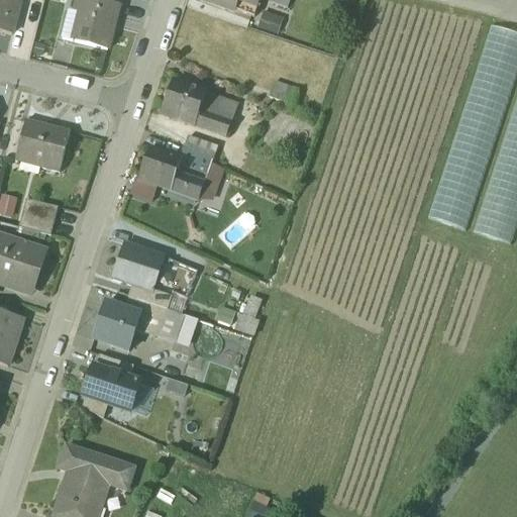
[(0,0),(0,32),(11,36),(20,0),(0,0)]
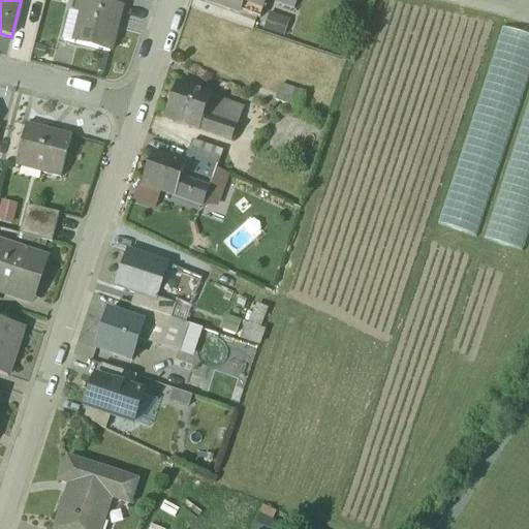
[(102,2),(93,0),(78,0),(74,14),(84,17),(76,43),(67,41),(67,42),(110,54),(121,7),(102,2)]
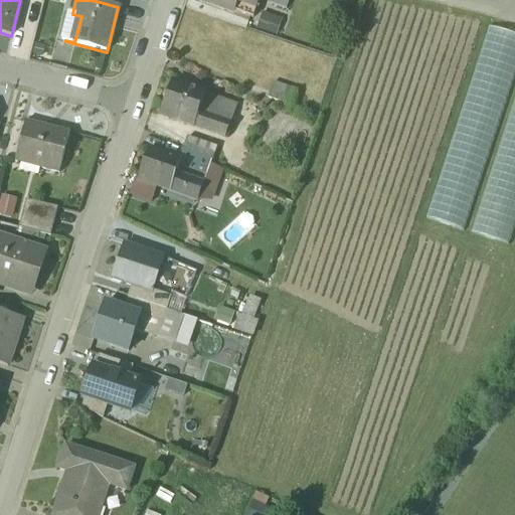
[(201,0),(233,11),(234,10),(254,17),(258,9),(261,0),(201,0)]
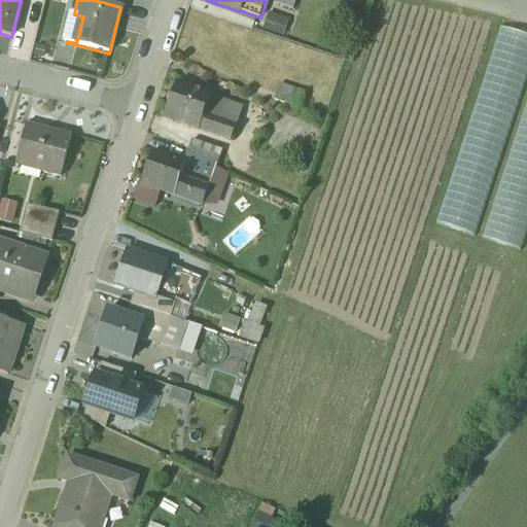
[(287,21),(269,14),(264,29),(283,35),(287,21)]
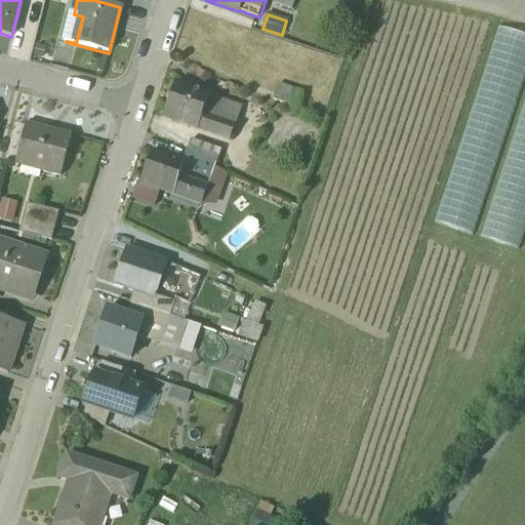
[(524,33),(493,25),(439,223),(476,233),(524,56),(524,33)]
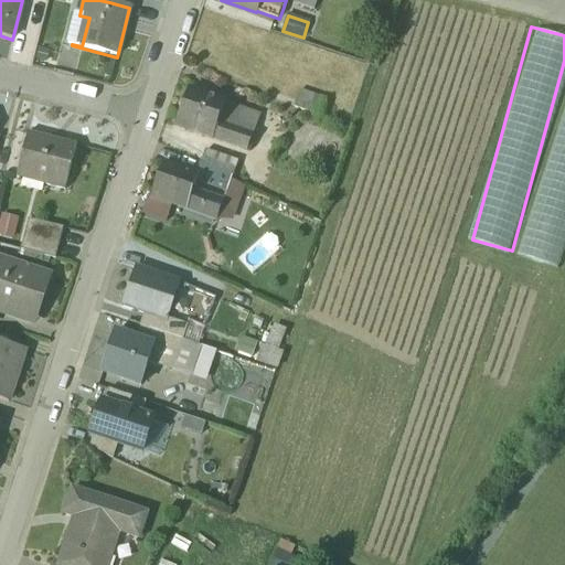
[(225,103),(190,89),(189,92),(183,91),(179,104),(183,106),(177,126),(212,139),(213,138),(219,124),(225,103)]
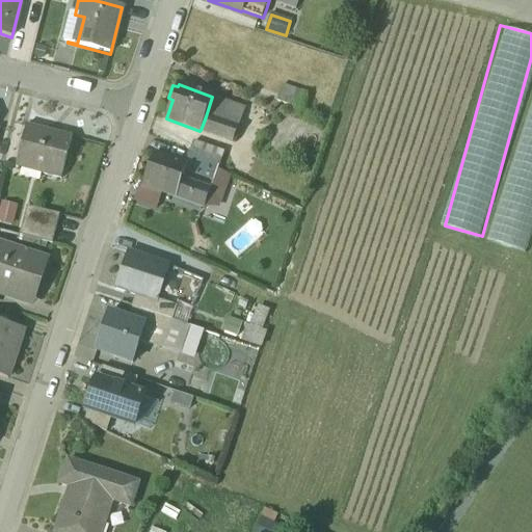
[(245,108),(212,97),(206,116),(239,128),(245,108)]
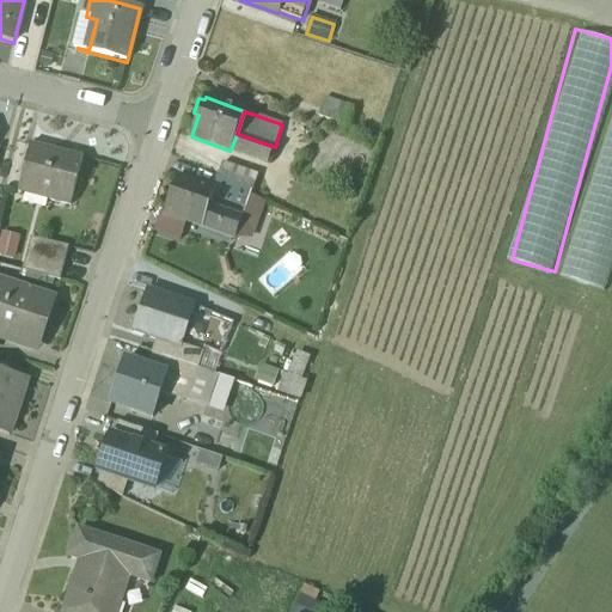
[(610,288),(611,279),(611,111),(567,277),(610,288)]
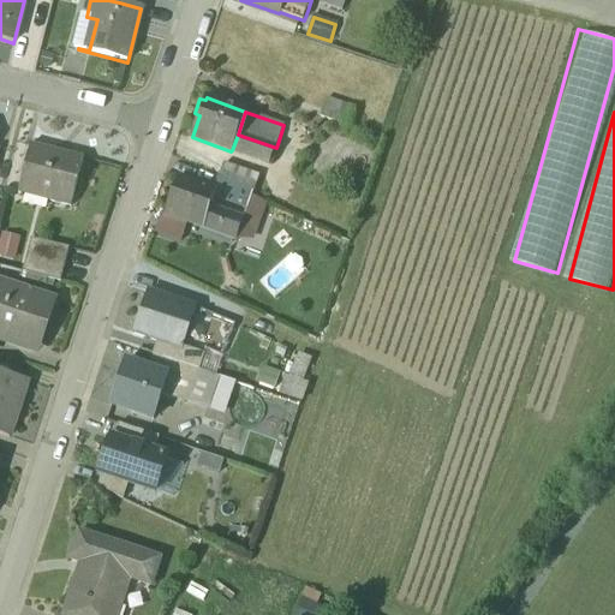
[(276,148),(238,135),(232,150),(270,163),(276,148)]
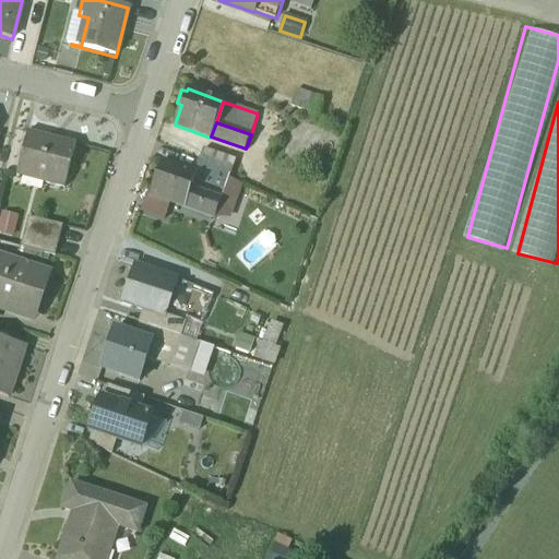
[(61,144),(27,135),(28,133),(26,133),(15,176),(18,176),(19,171),(45,178),(44,182),(62,188),(73,145),(62,142),(61,144)]
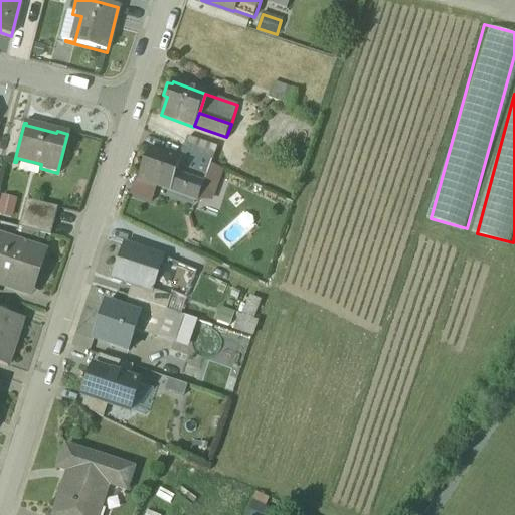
[(180,159),(149,149),(138,180),(198,200),(204,183),(176,173),(180,159)]
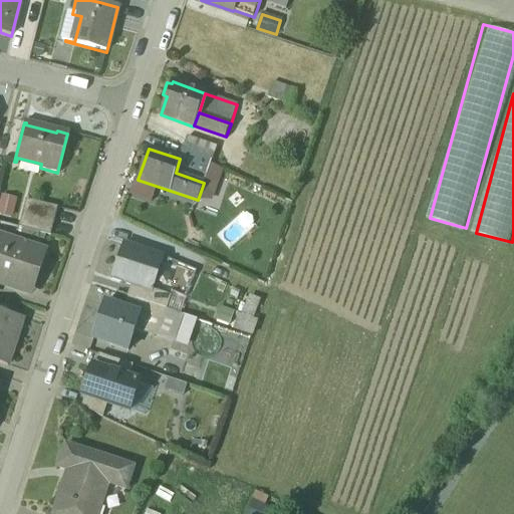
[(210,162),(183,149),(180,159),(176,173),(204,183),(210,162)]
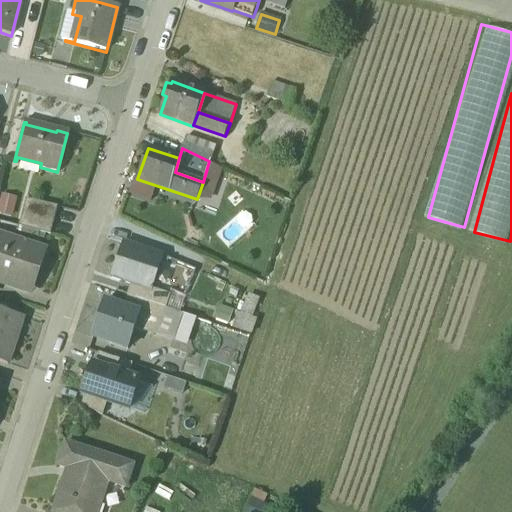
[(57,208),(25,200),(18,227),(50,235),(50,234),(47,233),(51,221),(53,222),(53,220),(51,220),(54,208),(56,209),(57,208)]
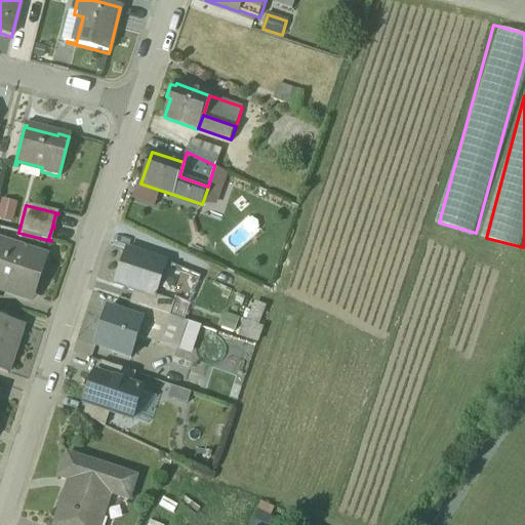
[(15,208),(2,206),(0,215),(0,224),(11,227),(15,208)]
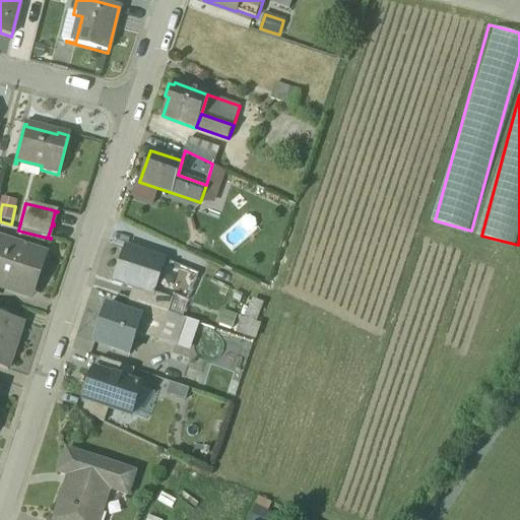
[(45,255),(0,240),(0,280),(33,291),(45,255)]
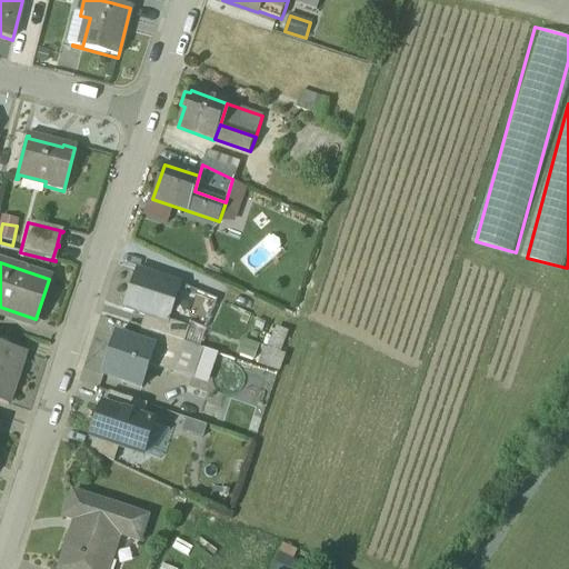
[(179,283),(137,270),(123,308),(145,315),(166,322),(179,283)]
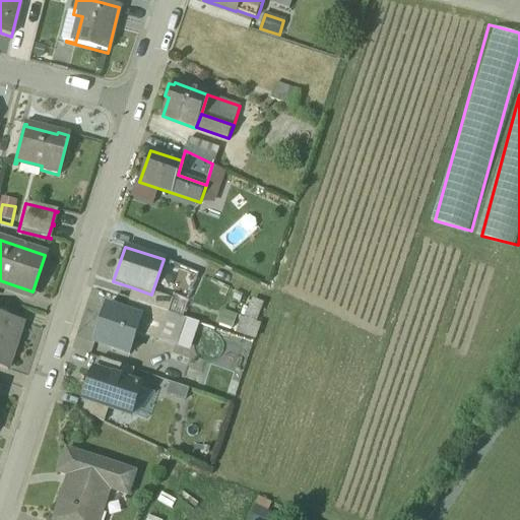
[(198,274),(179,266),(168,293),(187,301),(198,274)]
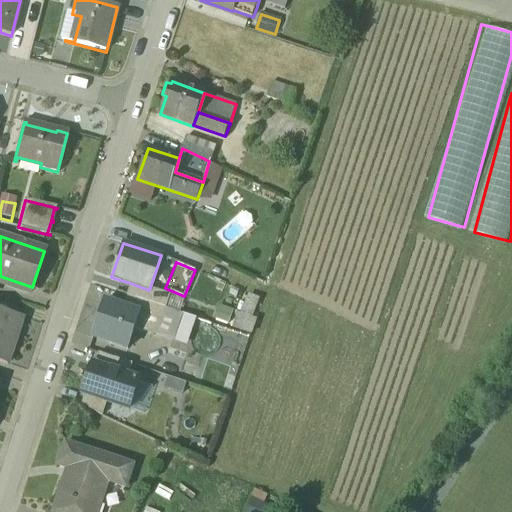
[(149,290),(130,283),(126,296),(164,308),(168,296),(149,290)]
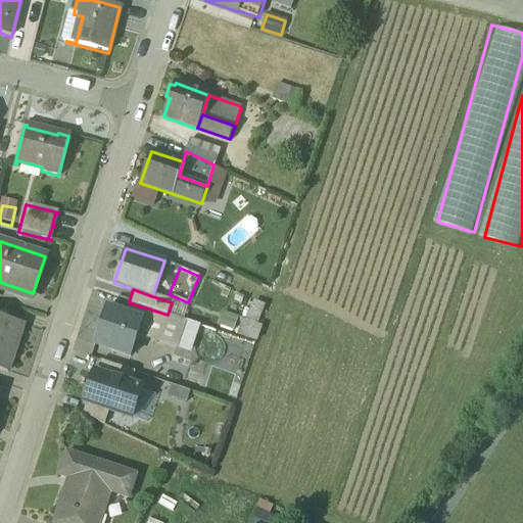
[(129,302),(117,298),(113,311),(142,320),(138,333),(158,340),(168,315),(129,302)]
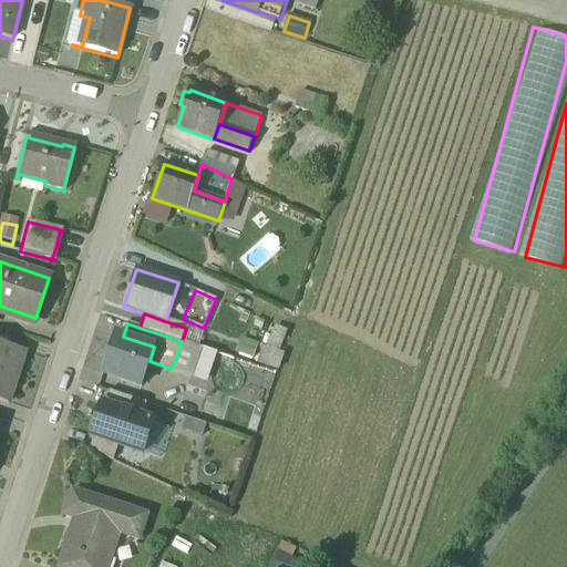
[(259,360),(274,367),(286,336),(271,330),(259,360)]
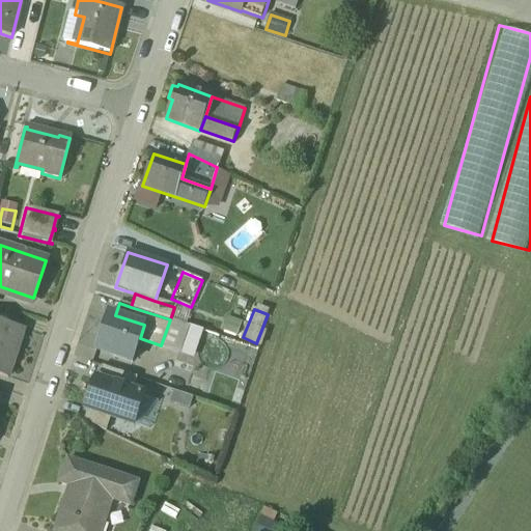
[(115,315),(107,312),(94,350),(132,362),(140,338),(144,325),(115,315)]
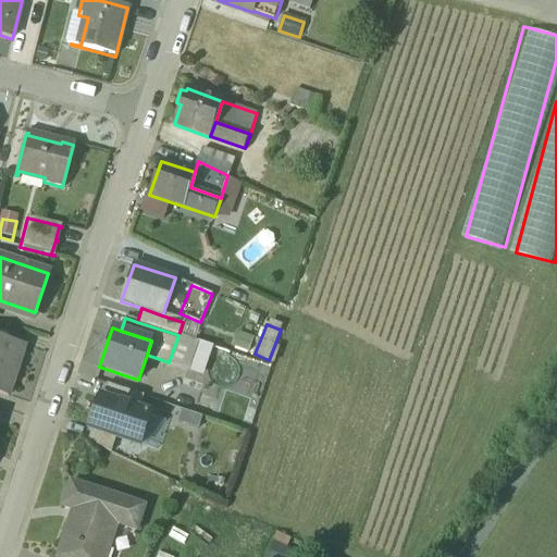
[(170,364),(202,375),(212,344),(180,334),(170,364)]
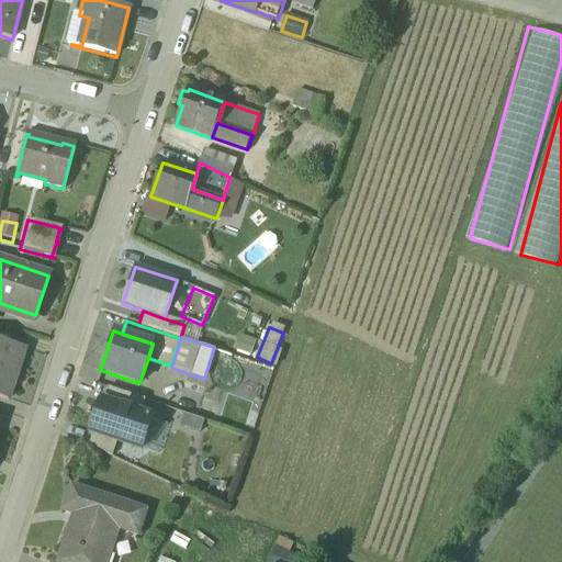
[(24,348),(0,339),(0,395),(8,398),(24,348)]
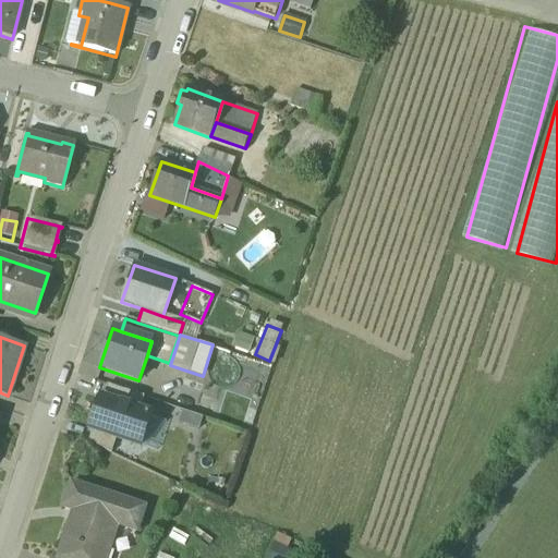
[(102,398),(140,411),(144,397),(107,385),(102,398)]
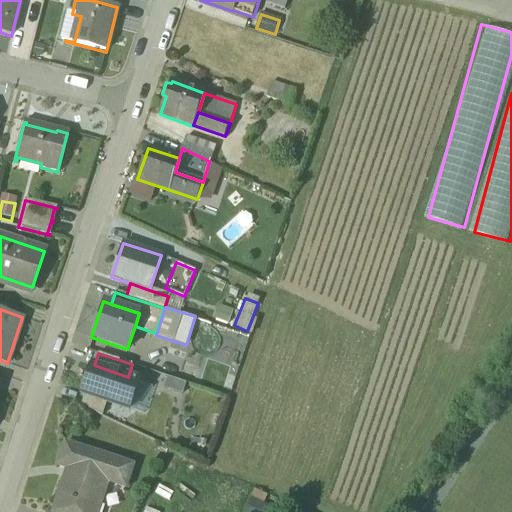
[(94,365),(92,365),(82,394),(85,394),(107,402),(128,409),(138,380),(128,377),(94,365)]
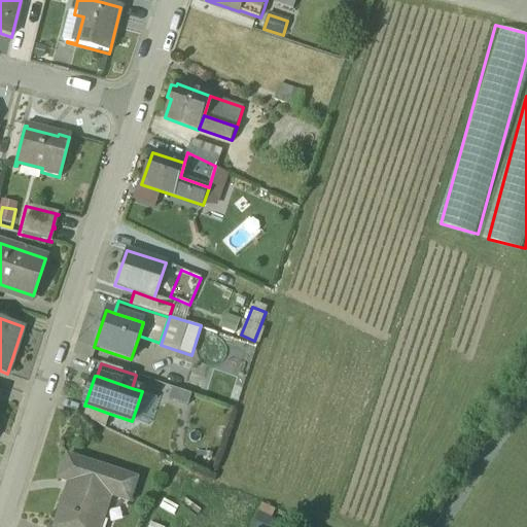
[(105,428),(110,414),(88,406),(82,418),(105,428)]
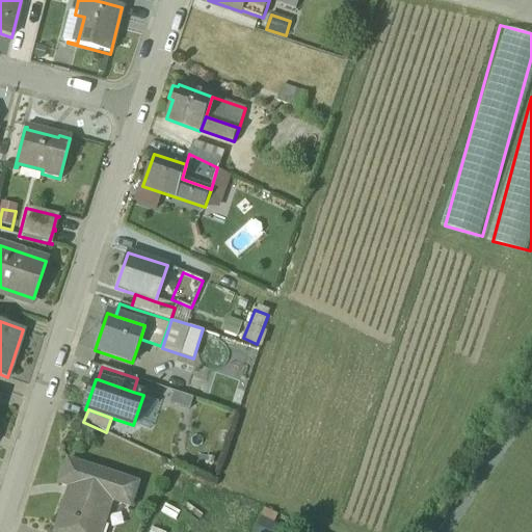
[(136,482),(68,458),(60,481),(70,484),(54,531),(56,531),(99,531),(111,498),(129,504),(136,482)]
